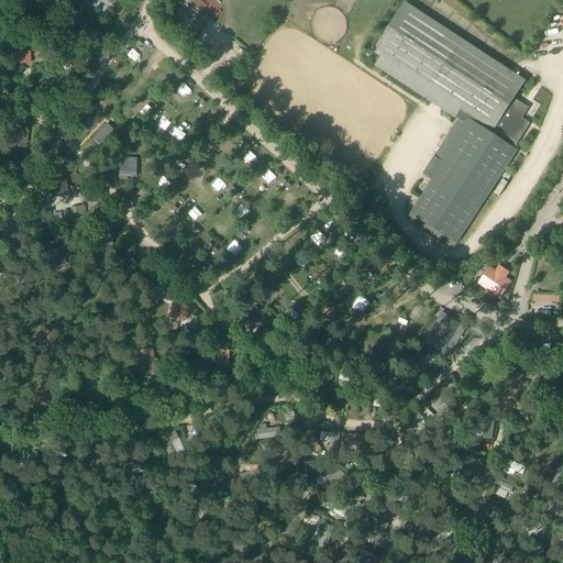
[(422,175),(431,180),(410,214),(456,244),(516,152),(512,150),(528,127),(521,122),(517,124),(511,120),(522,105),(514,99),(525,81),(405,3),(373,53),(381,57),(375,66),(457,120),(422,175)]
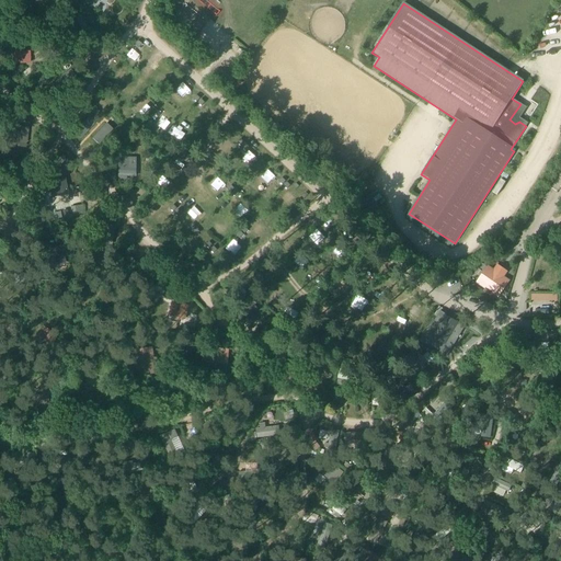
[(13,54),(13,63),(30,61),(30,53),(13,54)]
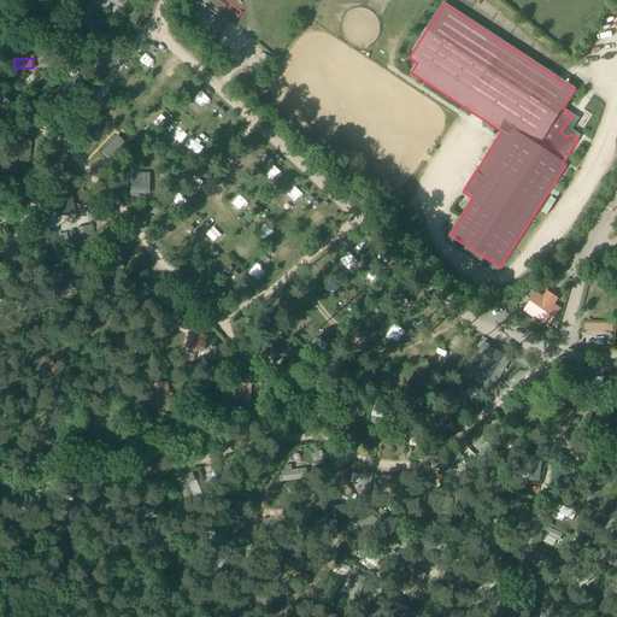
[(62,88),(70,100),(86,89),(77,76),(62,88)]
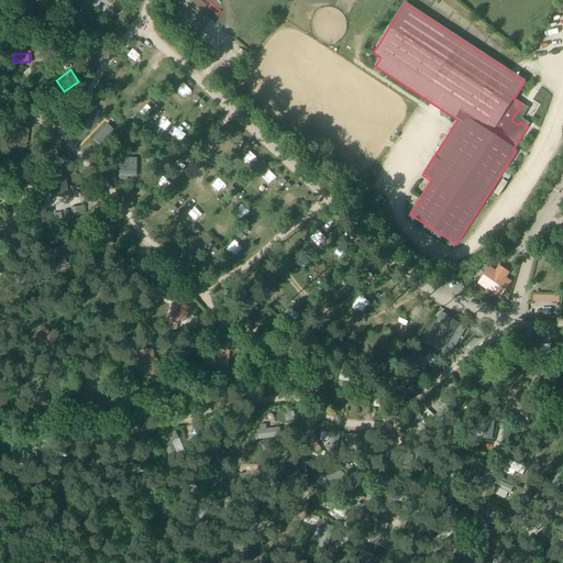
[(143,85),(138,89),(145,98),(150,95),(143,85)]
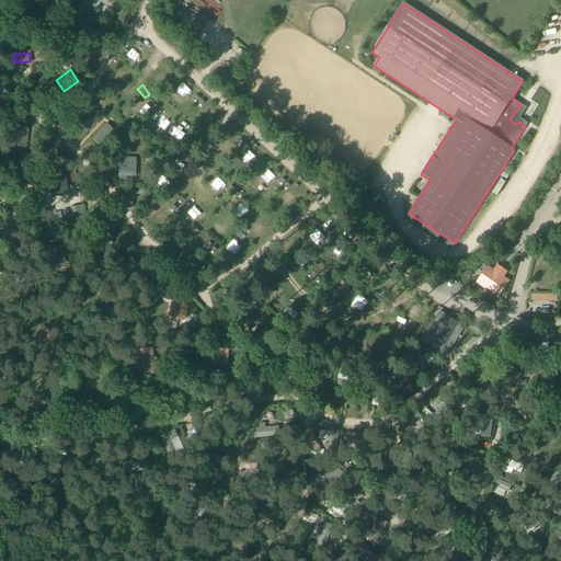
[(174,96),(179,101),(184,94),(180,90),(174,96)]
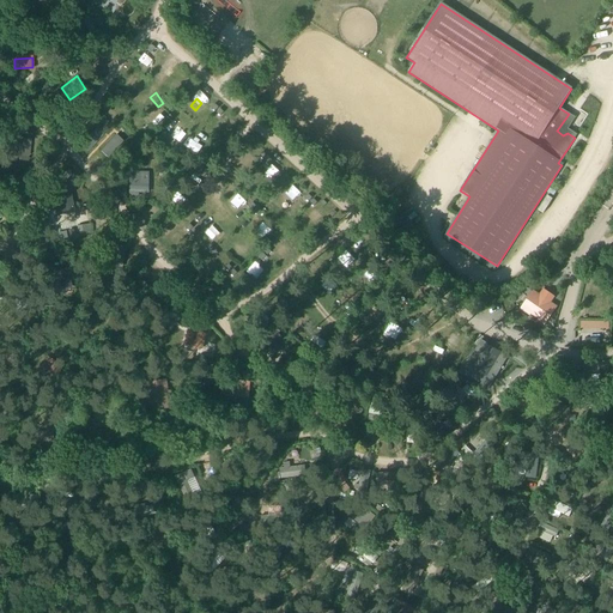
[(77,145),(77,147),(77,150),(82,161),(83,162),(119,123),(97,105),(95,108),(82,129),(80,132),(79,134),(78,137),(78,139),(77,141),(77,145)]
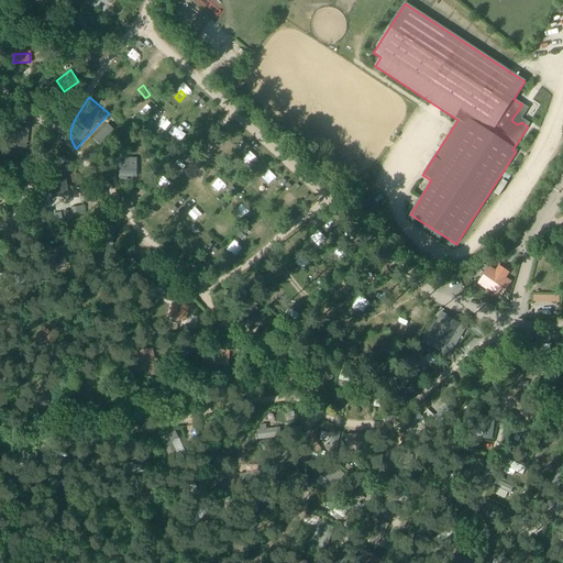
[(109,113),(76,148),(90,165),(128,129),(109,113)]
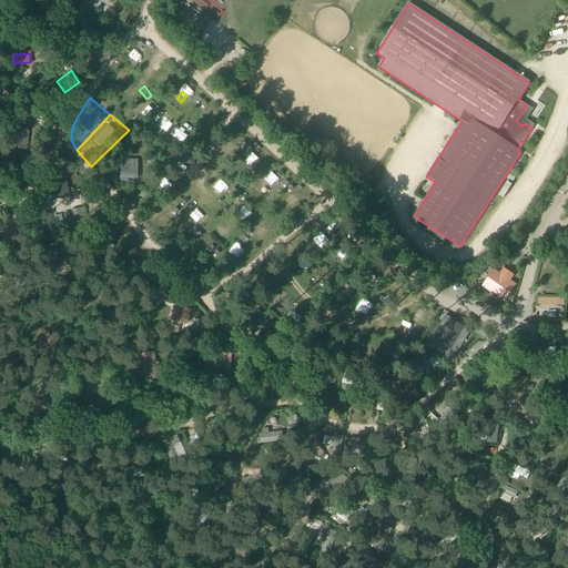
[(28,130),(12,129),(10,143),(27,145),(28,130)]
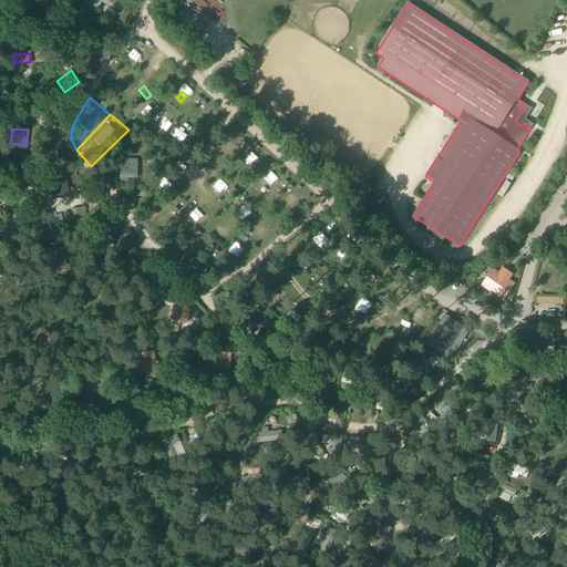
[(121,176),(137,177),(137,161),(121,161),(121,176)]
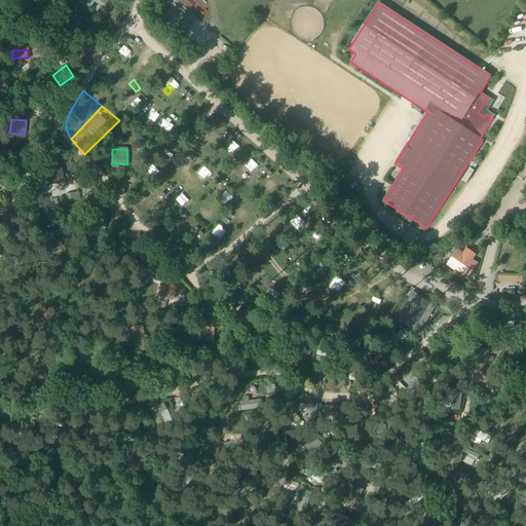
[(48,184),(52,183),(63,182),(59,161),(44,164),(48,184)]
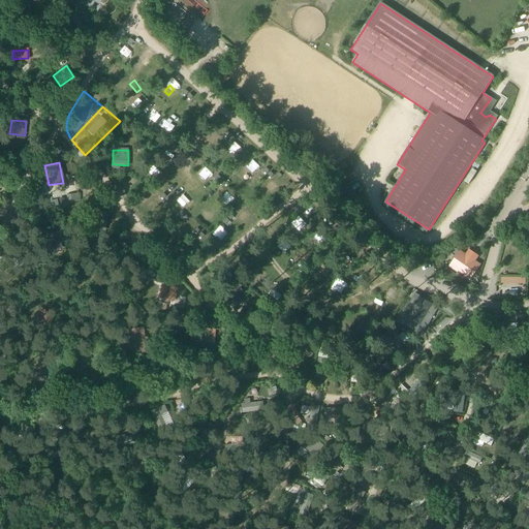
[(90,227),(104,230),(107,215),(93,213),(90,227)]
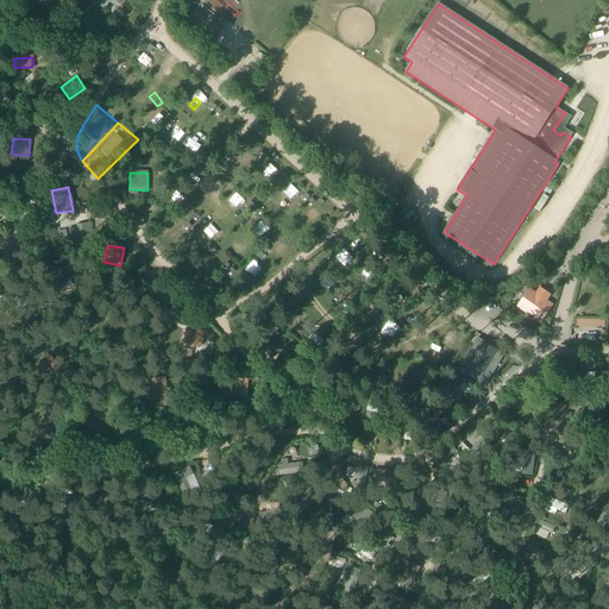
[(343,269),(350,261),(341,255),(334,263),(343,269)]
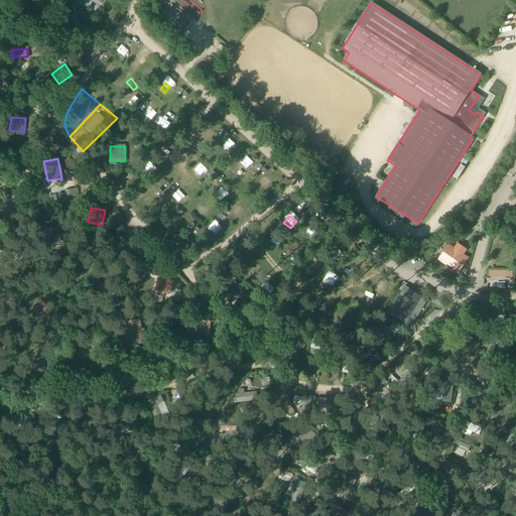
[(212,234),(220,230),(217,221),(208,224),(212,234)]
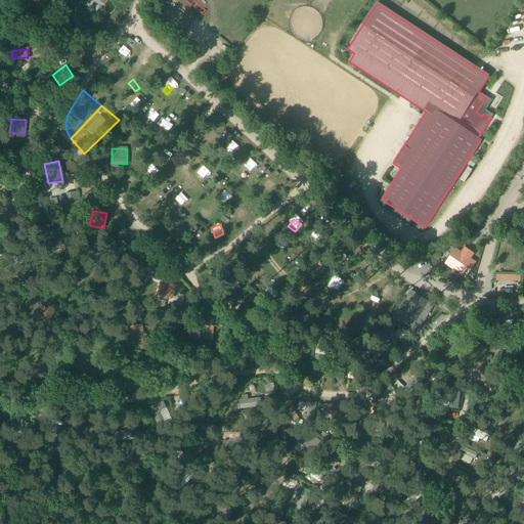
[(306,225),(300,231),(307,237),(313,231),(306,225)]
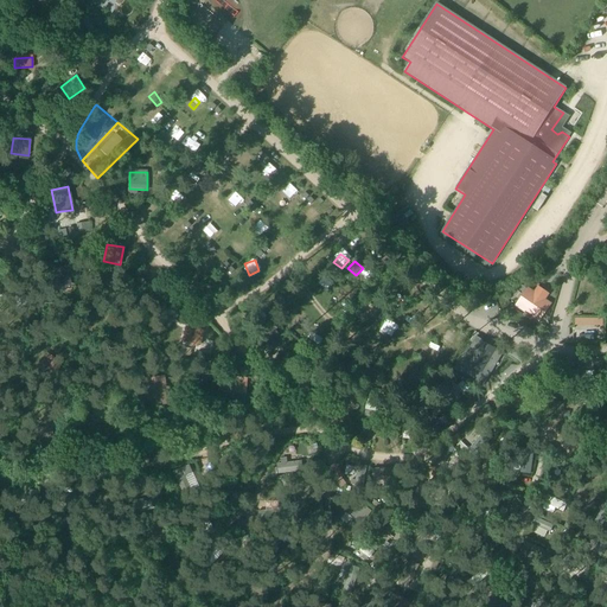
[(52,287),(69,285),(66,268),(50,270),(52,287)]
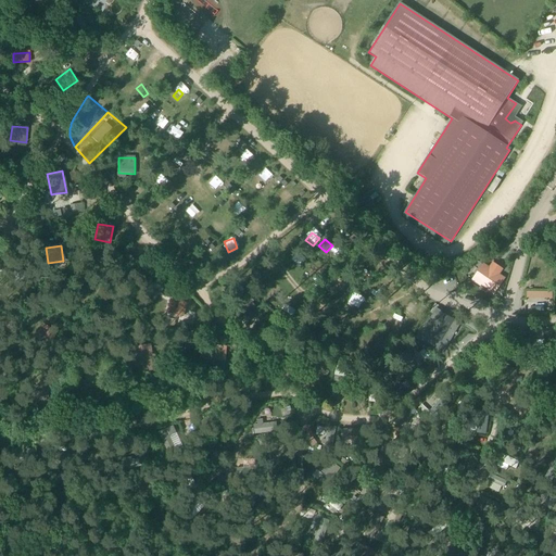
[(315,274),(319,263),(312,260),(307,269),(315,274)]
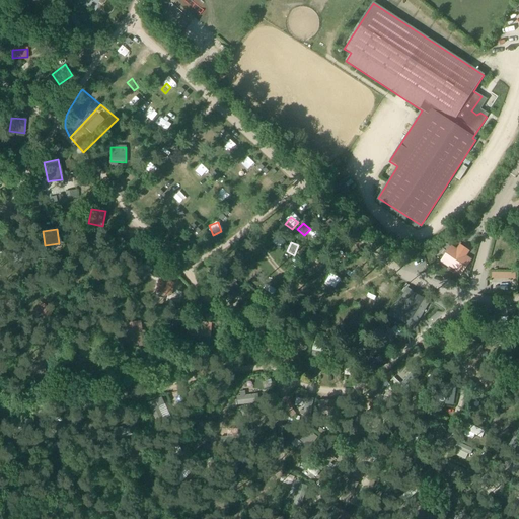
[(451,247),(441,262),(450,269),(458,274),(460,275),(470,261),(465,256),(468,252),(466,251),(459,246),(457,250),(456,251),(451,247)]
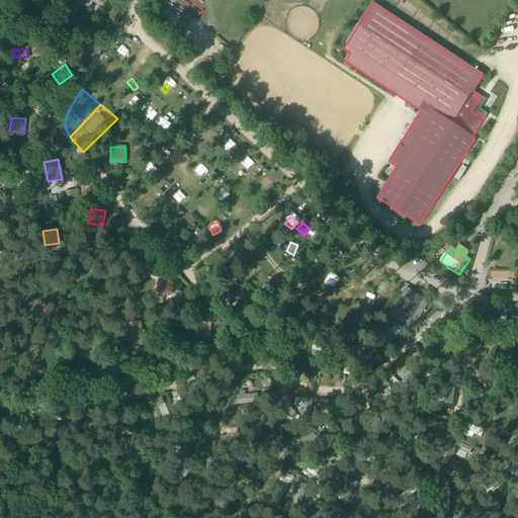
[(211,265),(205,269),(209,275),(216,271),(211,265)]
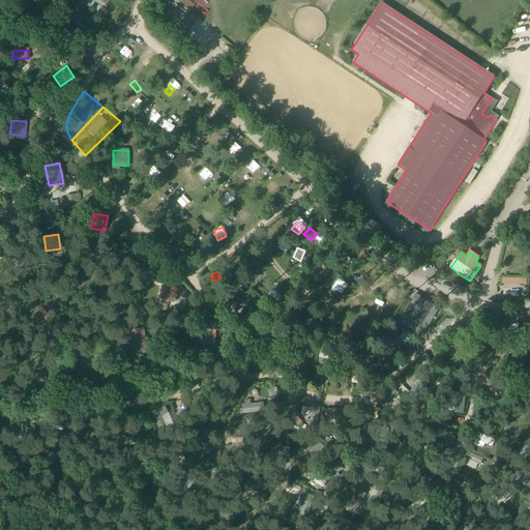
[(448,283),(449,272),(441,272),(441,282),(448,283)]
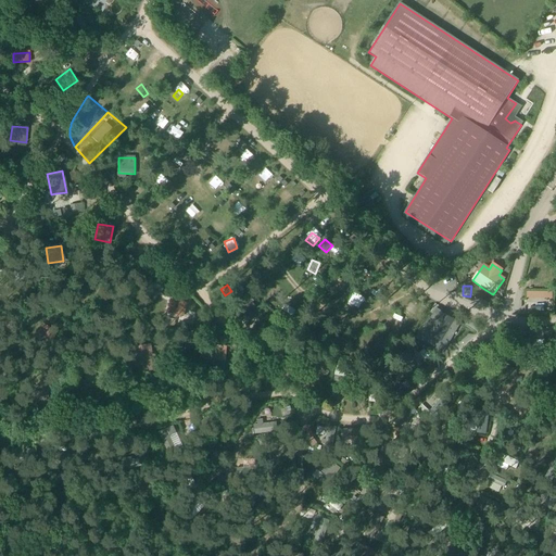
[(165,288),(161,293),(166,298),(171,291),(165,288)]
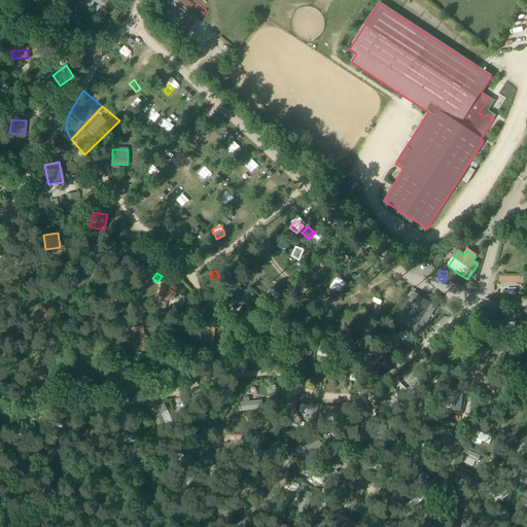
[(133,282),(130,278),(125,282),(128,286),(133,282)]
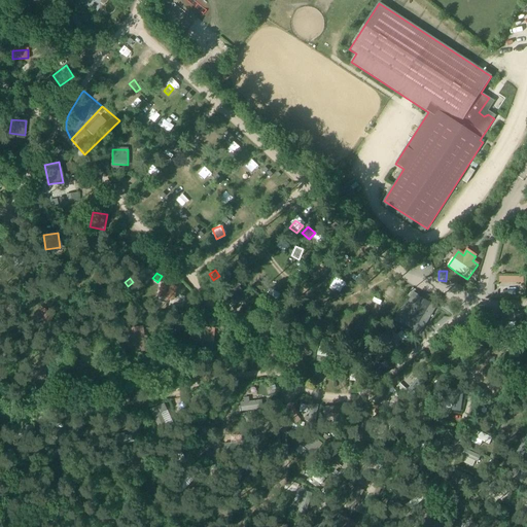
[(160,294),(161,295),(160,297),(164,299),(165,301),(168,301),(169,300),(172,301),(173,299),(174,299),(176,288),(162,285),(160,294)]
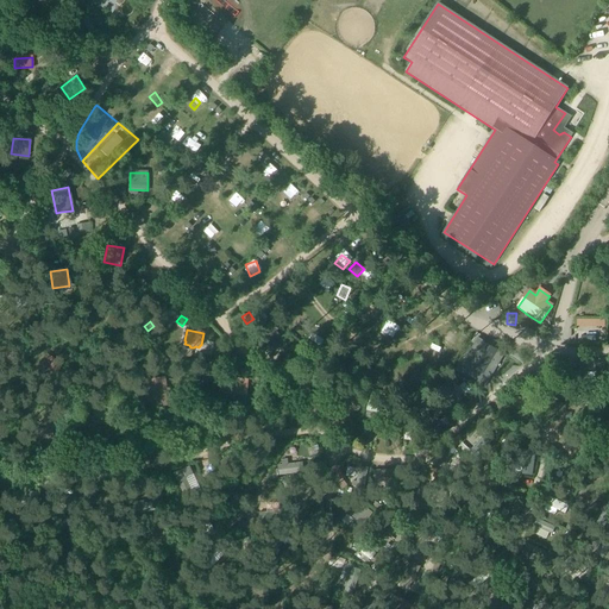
[(113,332),(108,340),(124,347),(127,339),(113,332)]
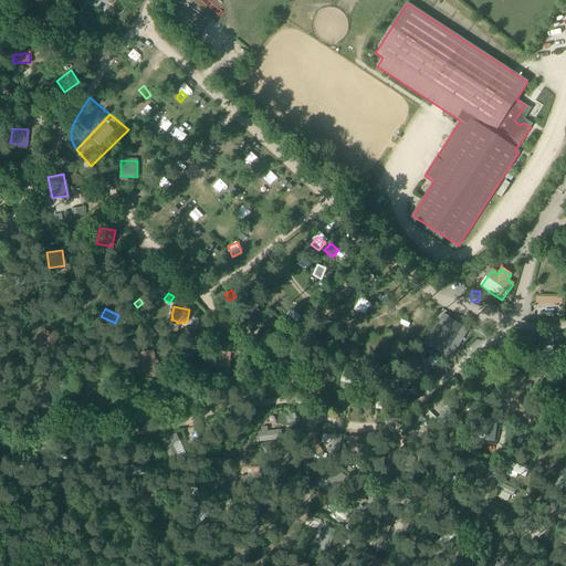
[(253,310),(247,315),(263,334),(270,327),(253,310)]
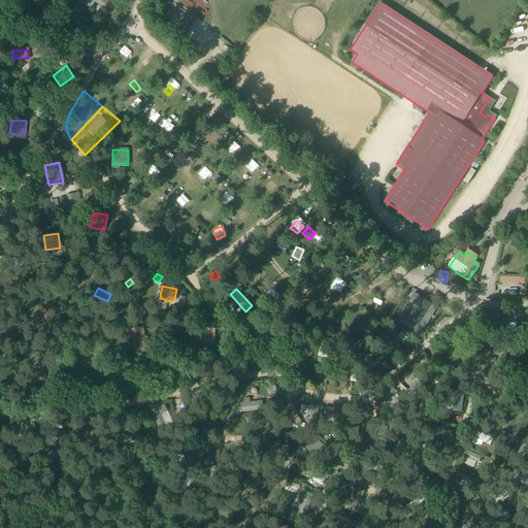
[(421,298),(421,297),(415,293),(401,314),(403,316),(399,322),(421,335),(438,307),(431,303),(430,303),(429,305),(420,299),(421,298)]
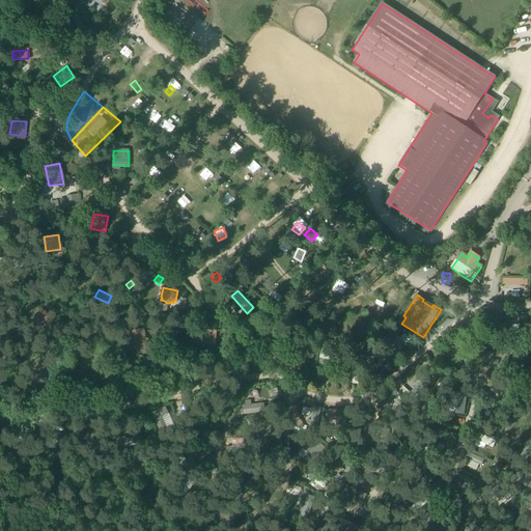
[(50,326),(54,318),(40,310),(35,319),(40,322),(40,320),(50,326)]
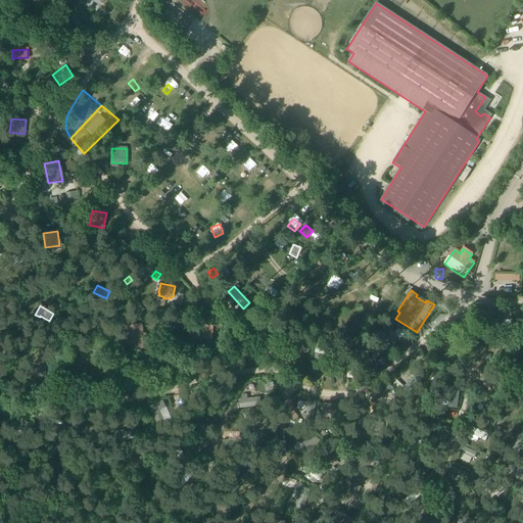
[(482,305),(477,332),(480,330),(484,329),(497,332),(503,335),(522,339),(522,335),(522,306),(516,306),(496,305),(489,305),(482,305)]
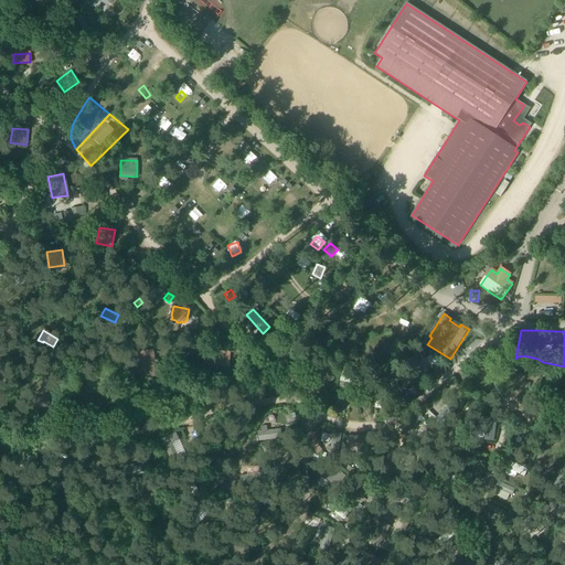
[(329,343),(333,352),(339,350),(336,341),(329,343)]
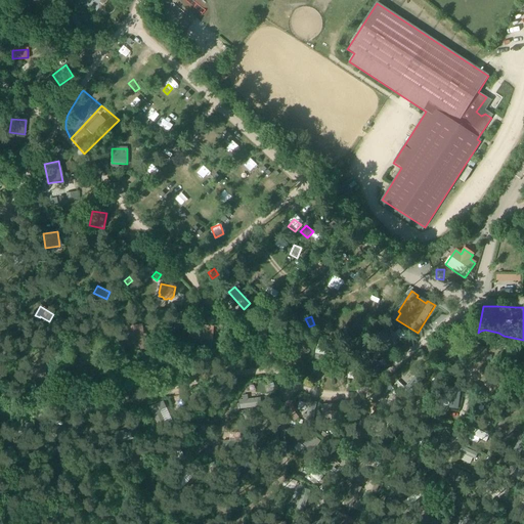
[(381,321),(375,326),(378,331),(385,324),(381,321)]
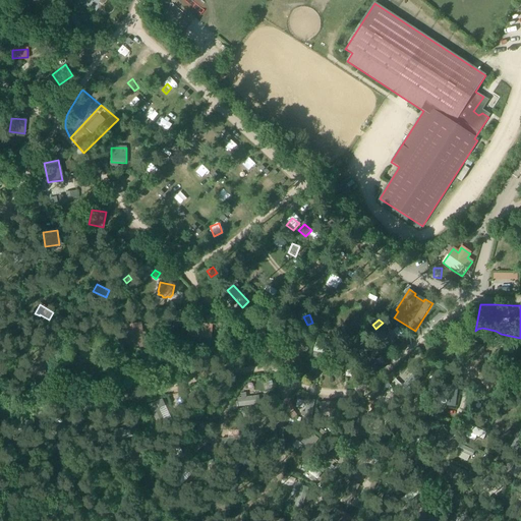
[(141,335),(140,324),(125,326),(127,341),(145,339),(145,334),(141,335)]
